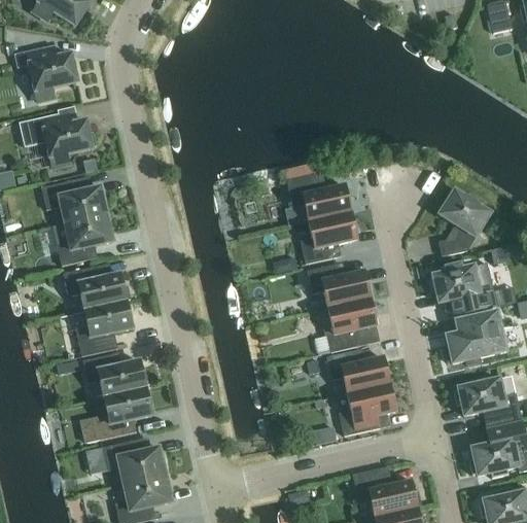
[(53,10),(74,25),(90,0),(38,0),(32,10),(46,20),(53,10)]
